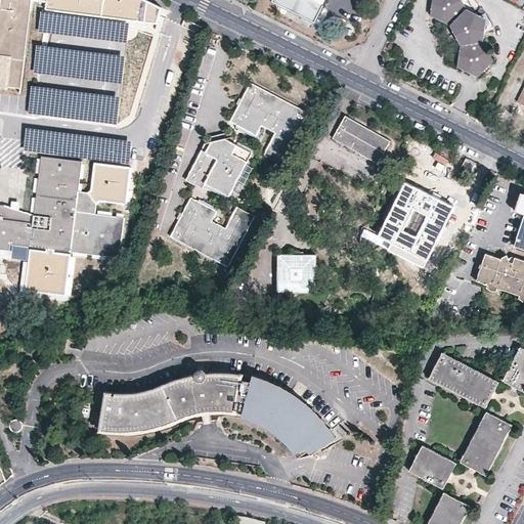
[(0,0),(0,66),(3,67),(1,87),(5,88),(20,89),(31,0),(0,0)]
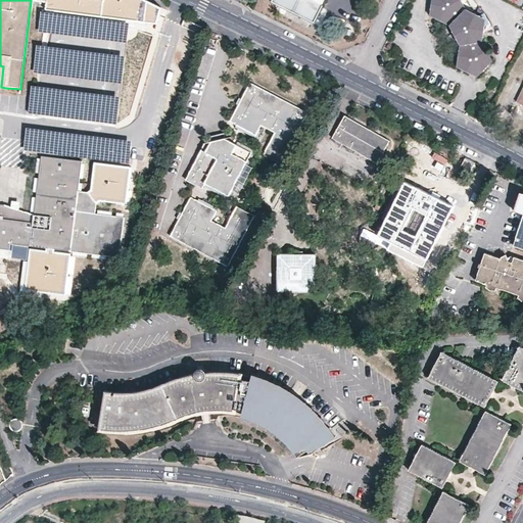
[(31,0),(46,2),(45,9),(155,24),(159,9),(141,0),(31,0)]
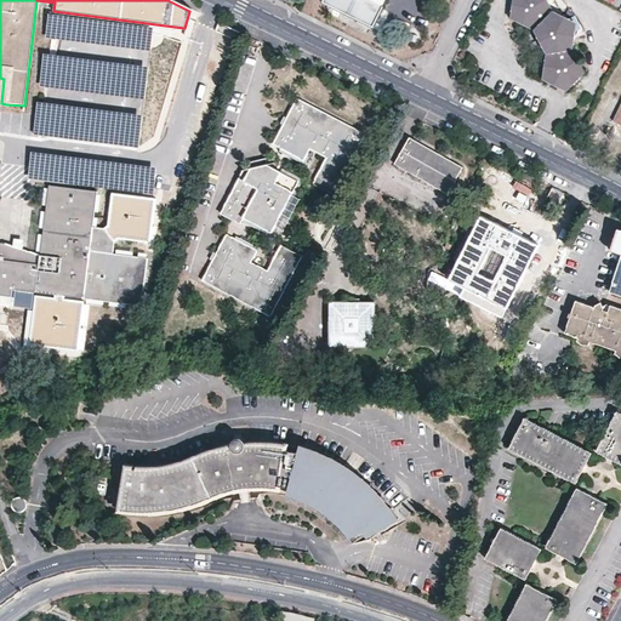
[(388,0),(323,0),(323,3),(374,28),(388,0)]
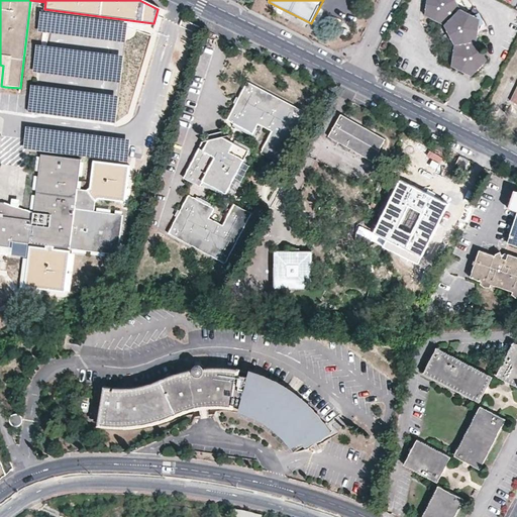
[(461,10),(455,0),(428,0),(428,1),(427,10),(431,19),(439,23),(449,21),(461,43),(454,50),(453,61),(458,70),(467,74),(477,73),(483,66),(485,55),(478,40),(480,25),(474,15),(461,10)]
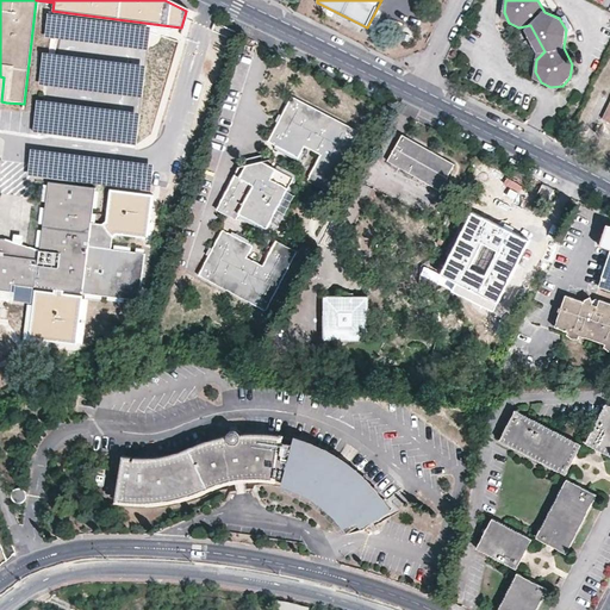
[(358,131),(290,97),(266,142),(273,145),(297,157),(299,153),(303,147),(318,155),(305,180),(327,191),(358,131)]
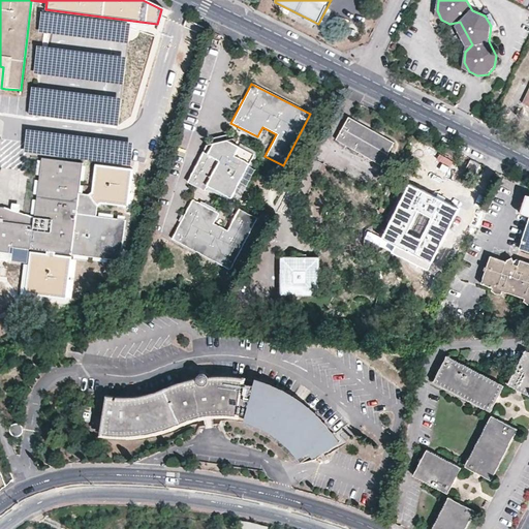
[(392,143),(348,118),(336,139),(379,165),(392,143)]
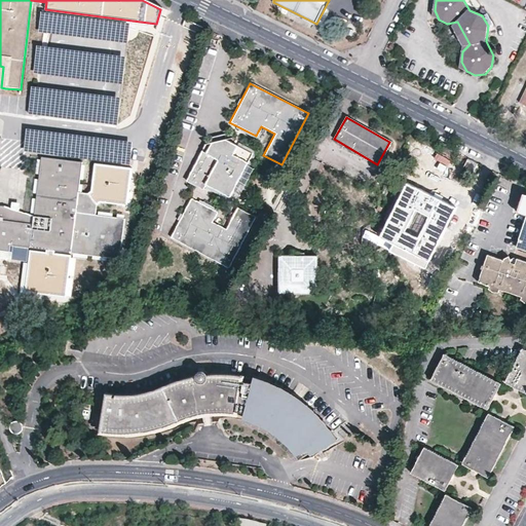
[(256,136),(235,125),(234,128),(257,140),(261,133),(258,132),(256,136)]
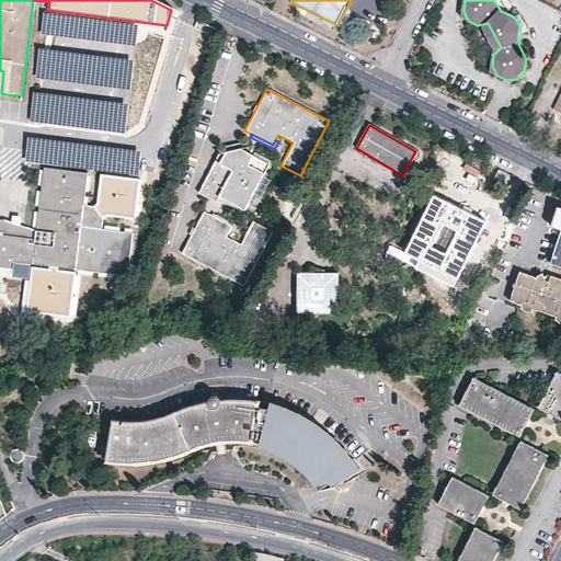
[(239,142),(222,147),(224,152),(240,148),(239,142)]
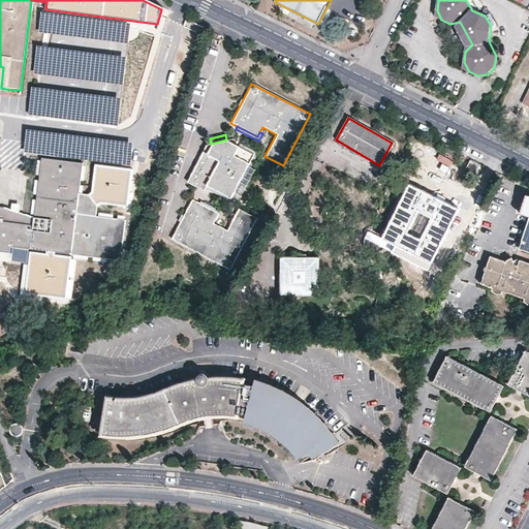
[(254,151),(231,138),(226,139),(211,144),(205,145),(205,146),(186,182),(203,190),(205,188),(206,185),(229,197),(253,154),(254,151)]
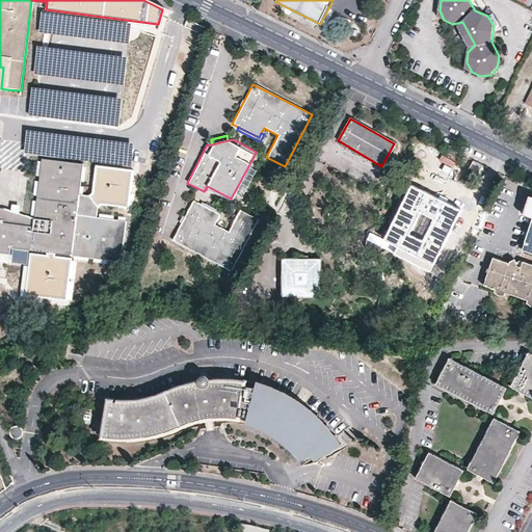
[(256,170),(250,167),(258,153),(259,153),(256,152),(255,155),(231,198),(207,186),(206,189),(232,203),(236,194),(241,197),(256,170)]
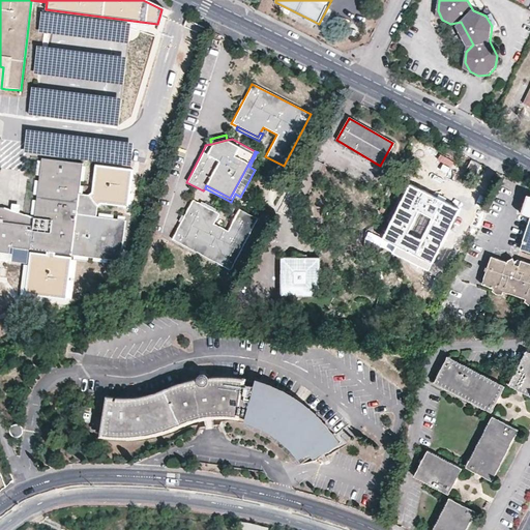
[(0,252),(10,254),(10,247),(28,249),(47,252),(54,253),(120,261),(124,215),(95,214),(95,206),(88,196),(78,195),(81,163),(40,159),(32,218),(3,209),(0,208),(0,252)]
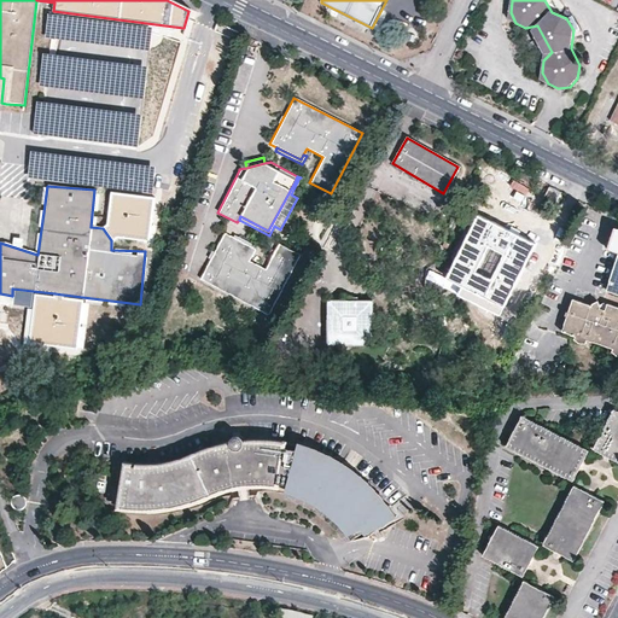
[(553,203),(559,192),(548,186),(542,197),(553,203)]
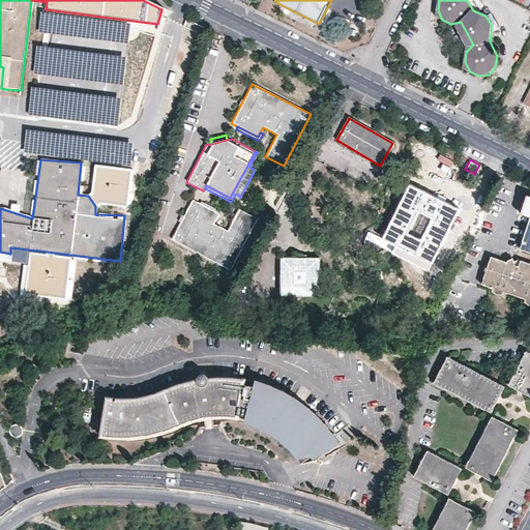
[(92,193),(88,196),(95,206),(99,203),(127,206),(133,170),(95,166),(92,193)]
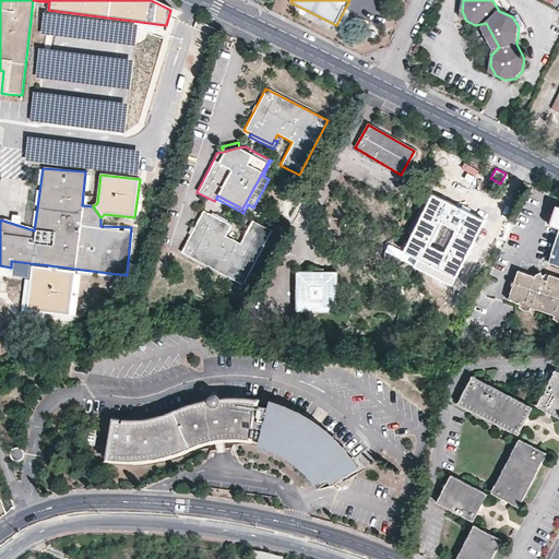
[(492,219),(439,193),(409,253),(425,261),(420,265),(460,285),(492,219)]
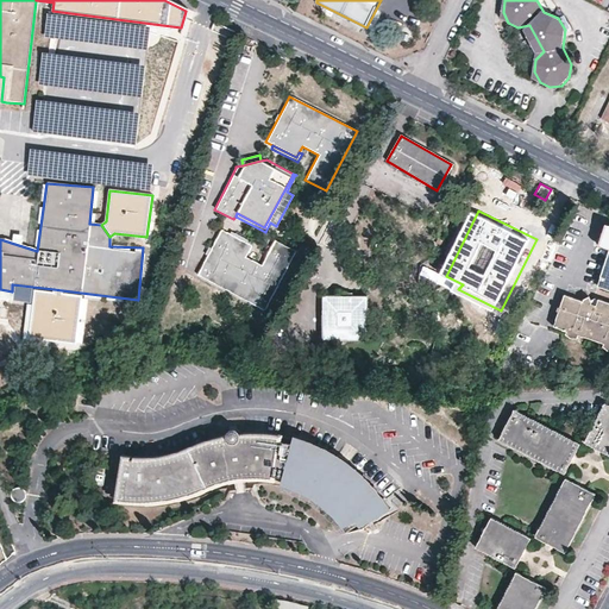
[(227,233),(220,230),(196,275),(264,311),(264,309),(295,250),(274,239),(261,265),(244,256),(248,250),(250,245),(227,233)]
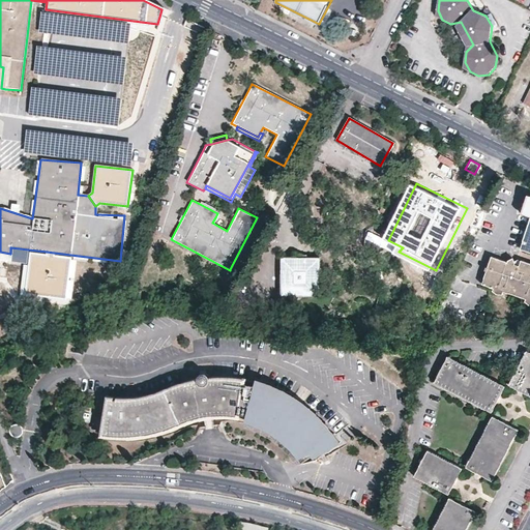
[(222,212),(200,201),(198,203),(217,213),(215,217),(217,219),(222,212)]
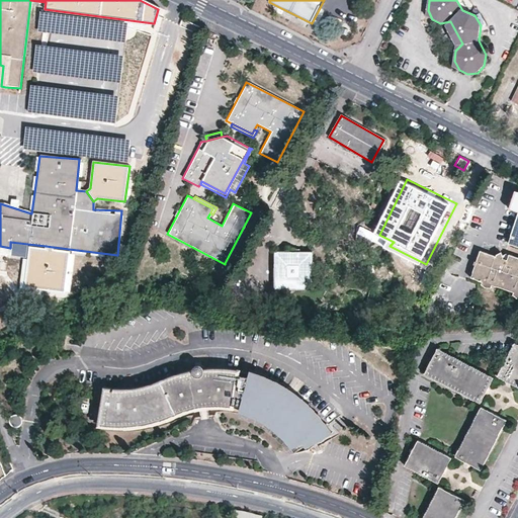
[(517,211),(508,244),(517,246),(517,211)]
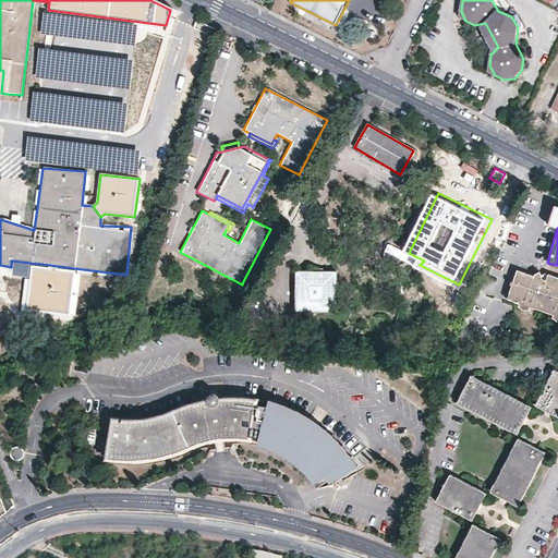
[(300,255),(299,264),(315,267),(316,257),(300,255)]
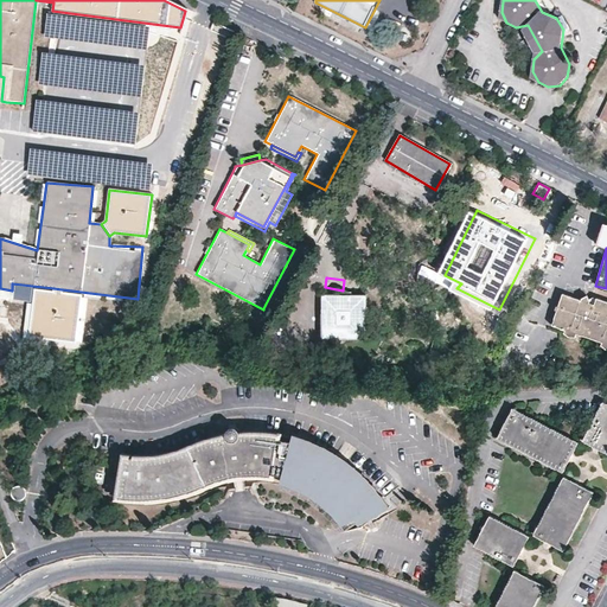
[(62,289),(53,288),(52,292),(34,289),(29,337),(75,342),(81,295),(62,293),(62,289)]
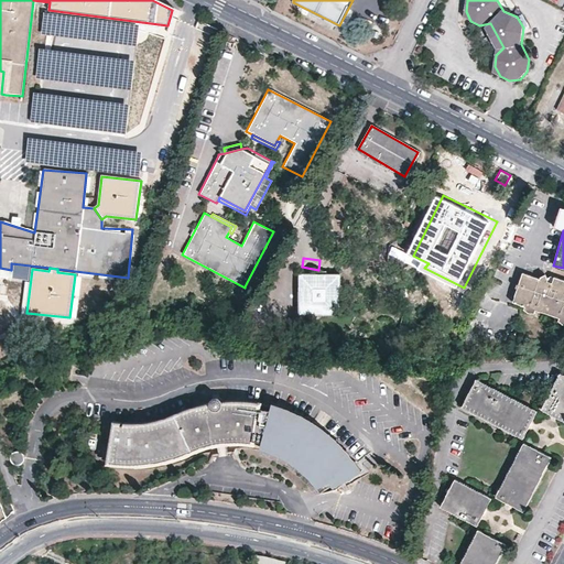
[(324,274),(312,274),(299,274),(299,314),(338,314),(338,274),(324,274)]
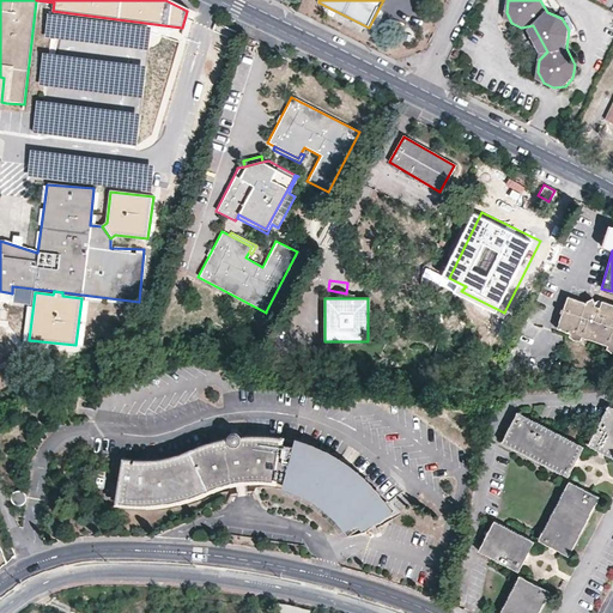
[(606,346),(612,347),(612,305),(601,302),(599,309),(594,307),(594,305),(593,302),(592,301),(590,301),(586,303),(586,304),(566,298),(563,311),(564,311),(563,316),(560,315),(557,331),(570,334),(582,338),(606,346)]
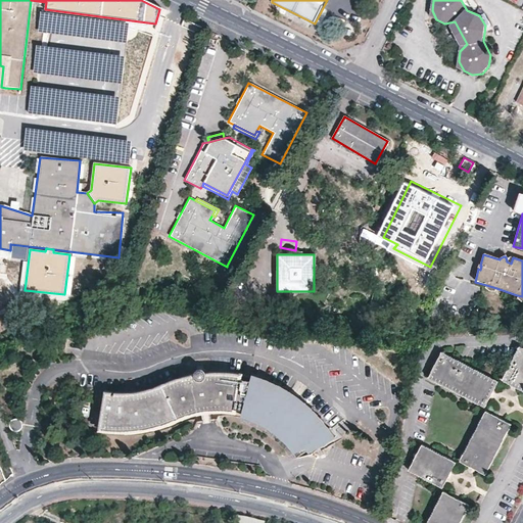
[(258,276),(268,262),(256,255),(248,270),(258,276)]
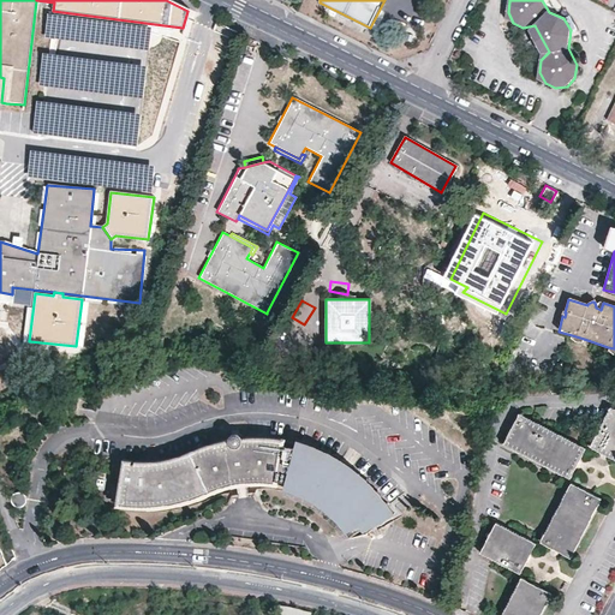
[(614,410),(610,408),(589,448),(604,455),(614,460),(614,410)]
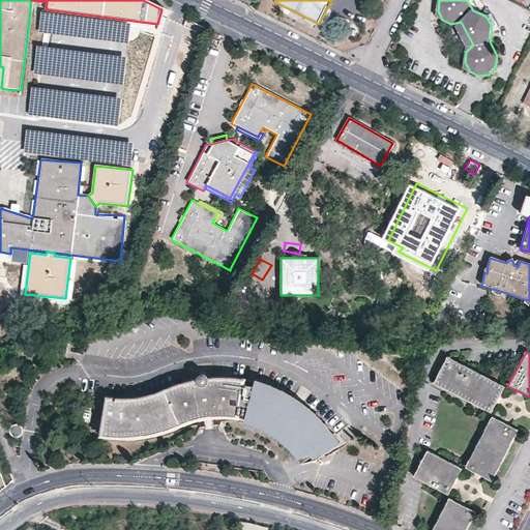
[(503,386),(446,357),(434,383),(490,413),(497,399),(503,386)]
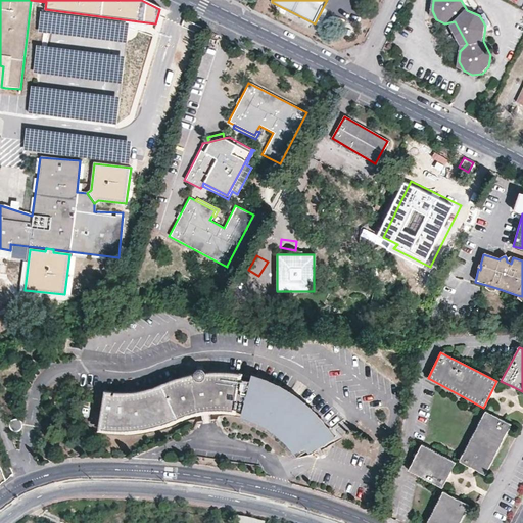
[(192,373),(192,375),(193,377),(195,380),(198,381),(202,381),(205,378),(206,375),(206,373),(205,371),(204,370),(200,368),(197,368),(195,369),(193,371),(192,373)]
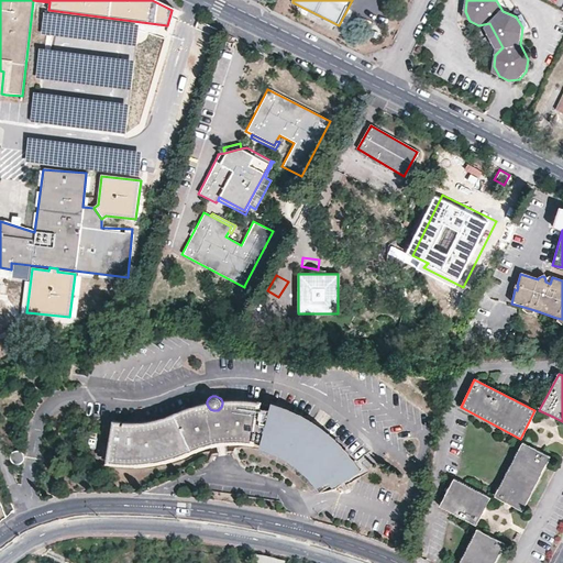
[(208,406),(207,404),(187,408),(157,420),(143,422),(113,421),(107,463),(143,465),(174,459),(210,444),(217,443),(227,442),(233,442),(257,444),(288,457),(306,471),(319,492),(359,471),(346,453),(334,441),(302,418),(274,406),(244,400),(222,401),(222,404),(221,407),(218,410),(213,410),(210,409),(208,406)]
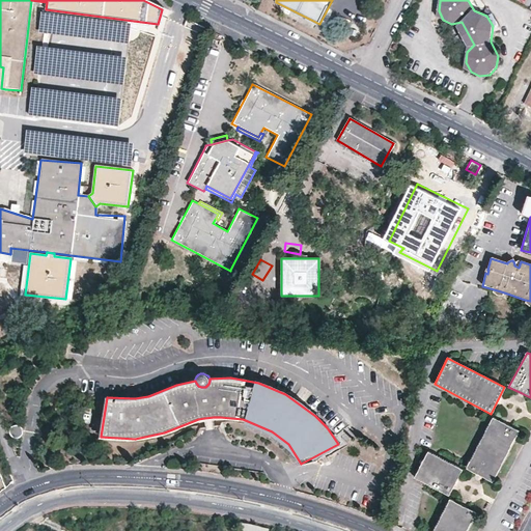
[(215,424),(214,417),(204,418),(205,426),(210,425),(215,424)]
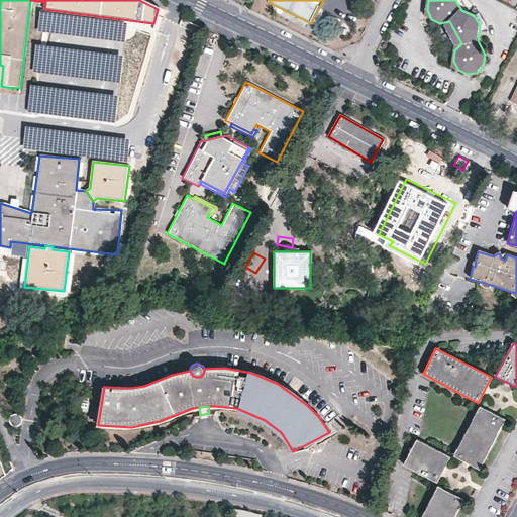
[(491,413),(479,407),(453,455),(468,463),(479,470),(504,420),(491,413)]
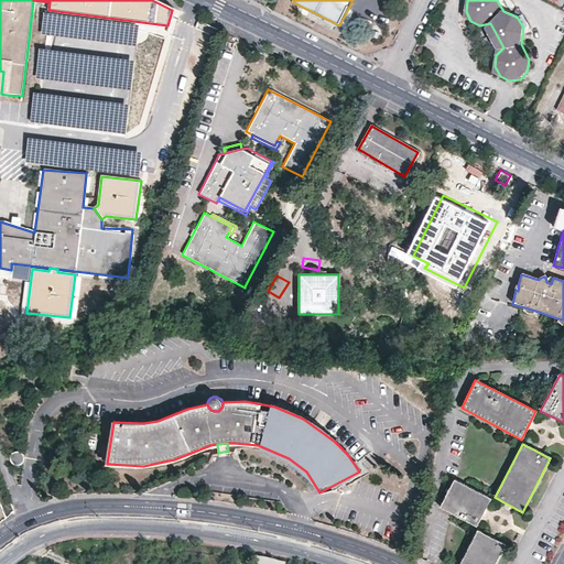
[(12,453),(11,454),(9,457),(9,459),(9,462),(10,463),(12,465),(15,466),(18,466),(19,465),(21,464),(22,463),(23,461),(23,458),(22,456),(21,454),(20,453),(17,452),(14,452),(12,453)]
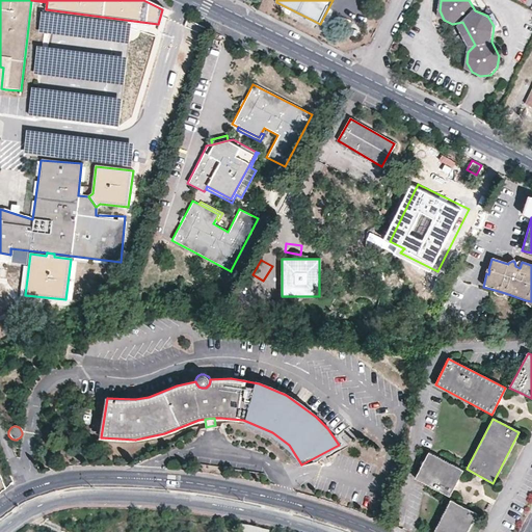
[(462,470),(428,452),(416,478),(449,496),(455,484),(462,470)]
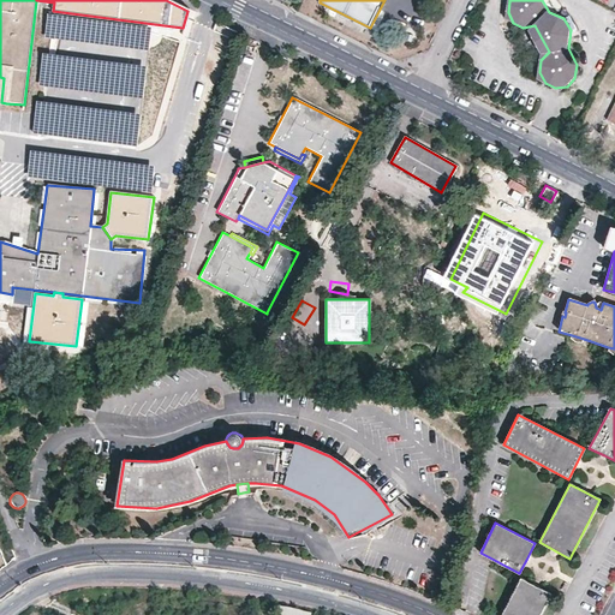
[(536,586),(520,579),(501,614),(538,614),(550,595),(536,586)]
